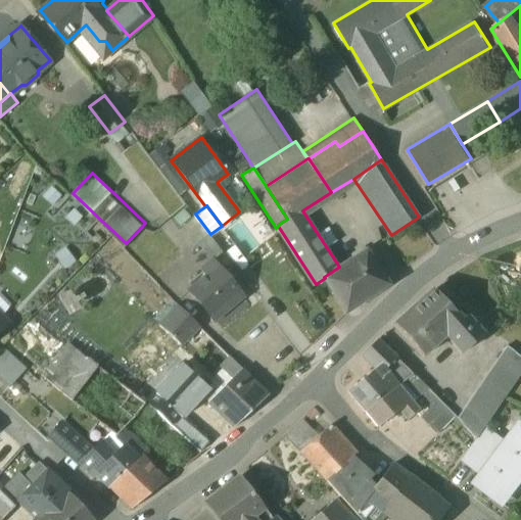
[(223,250),(210,234),(200,242),(212,258),(223,250)]
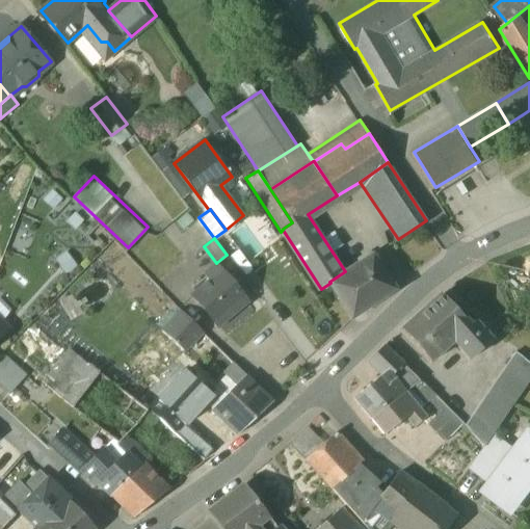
[(330,283),(352,318),(397,288),(395,285),(373,253),(345,271),(329,282),(330,283)]
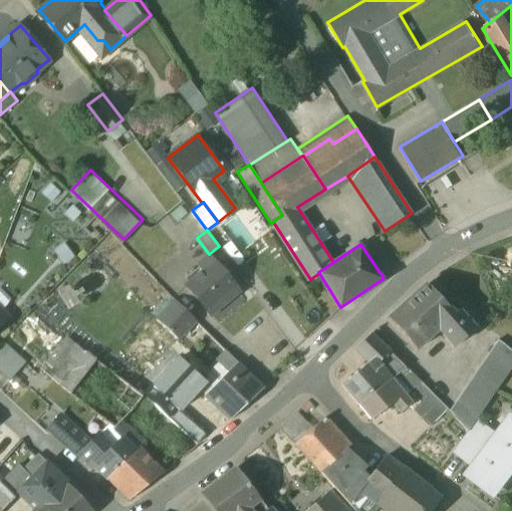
[(187,284),(209,310),(237,286),(209,254),(198,263),(204,269),(187,284)]
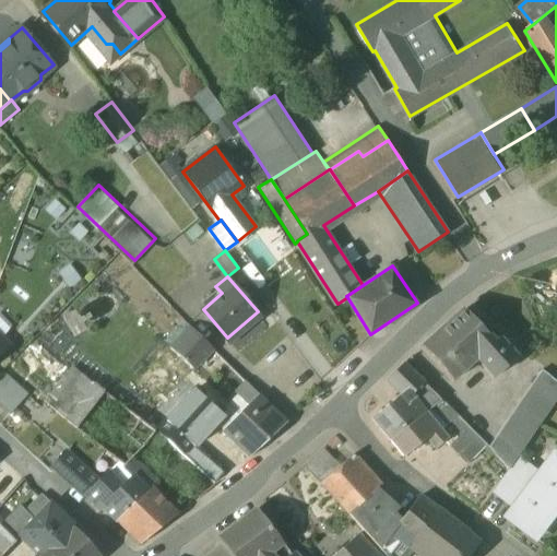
[(424,345),(453,379),(477,358),(494,378),(517,357),(498,336),(494,341),(465,308),(424,345)]
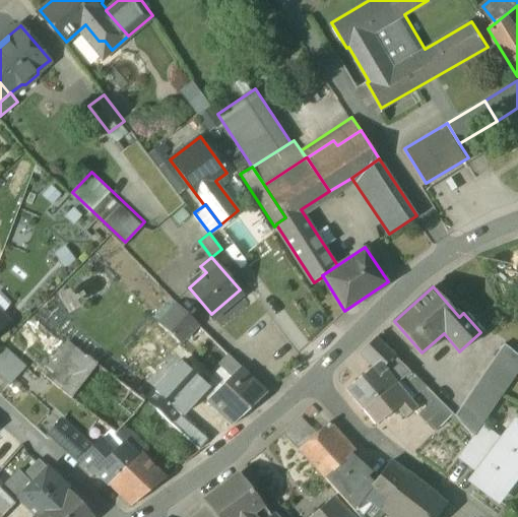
[(240,289),(211,314),(214,318),(243,294),(240,289)]
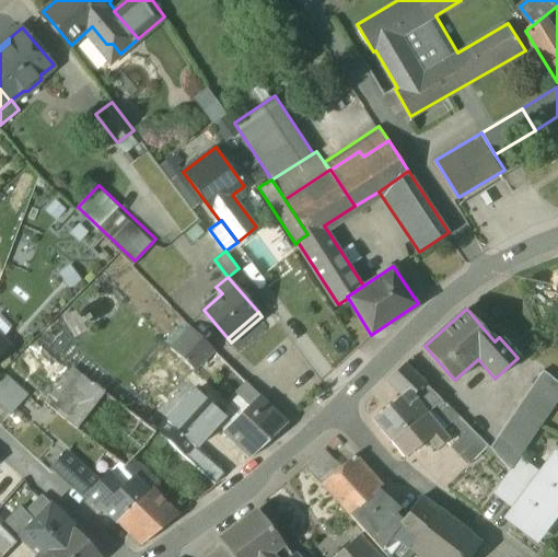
[(171,346),(194,368),(213,348),(192,325),(171,346)]
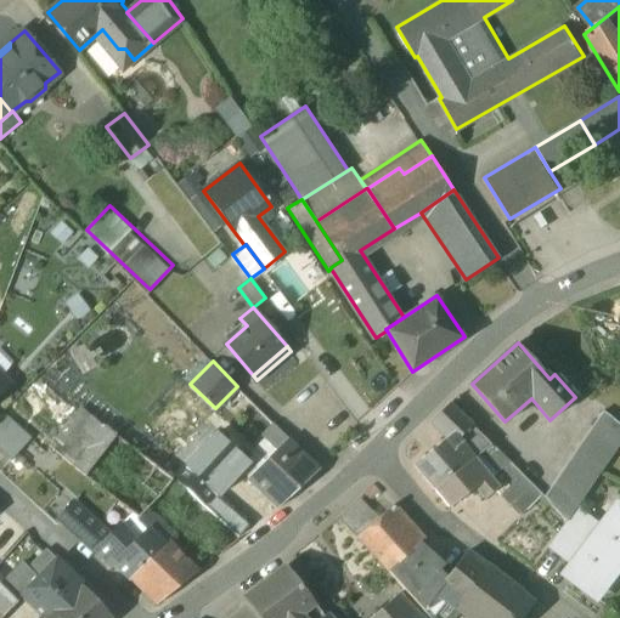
[(416,463),(435,487),(475,455),(465,442),(479,430),(451,401),(432,421),(447,437),(416,463)]
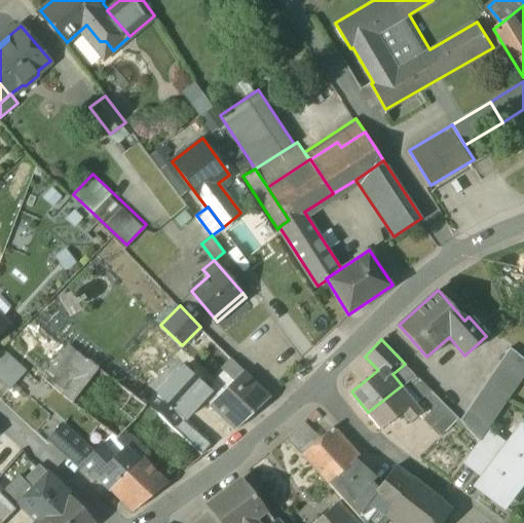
[(6,344),(0,350),(0,371),(10,381),(29,364),(6,344)]
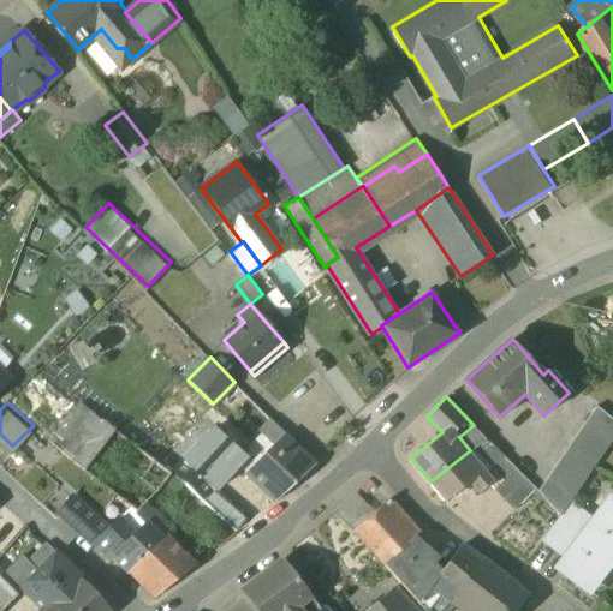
[(51,438),(138,510),(147,501),(171,471),(82,402),(51,438)]
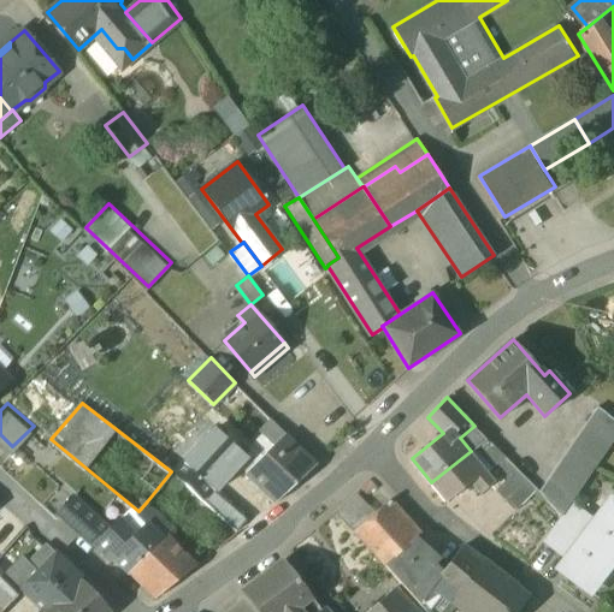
[(564,515),(572,504),(598,465),(613,441),(613,416),(598,405),(539,491),(564,515)]
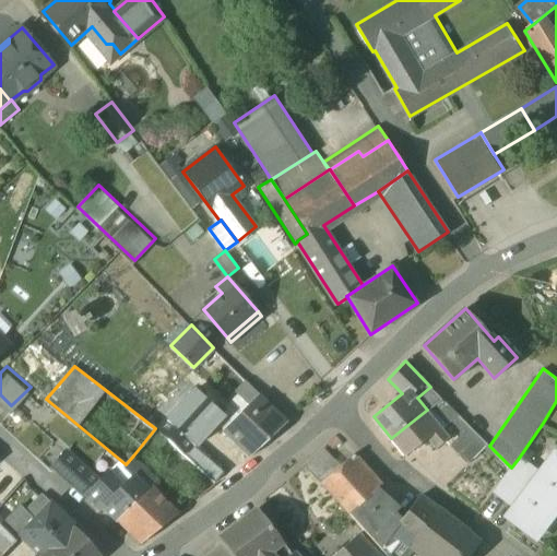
[(258,391),(245,377),(237,387),(239,389),(251,401),(259,394),(258,391)]
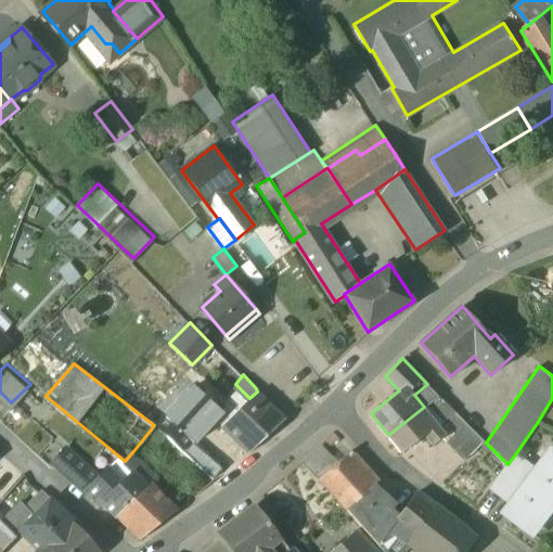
[(182,449),(192,437),(213,414),(221,405),(196,383),(157,426),(158,427),(182,449)]
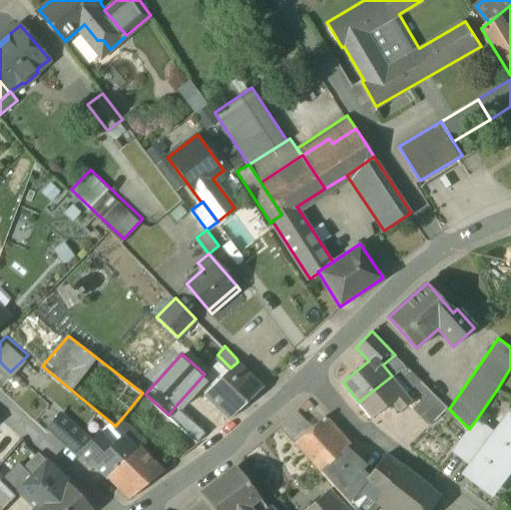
[(392,376),(400,370),(406,365),(395,355),(383,365),(392,376)]
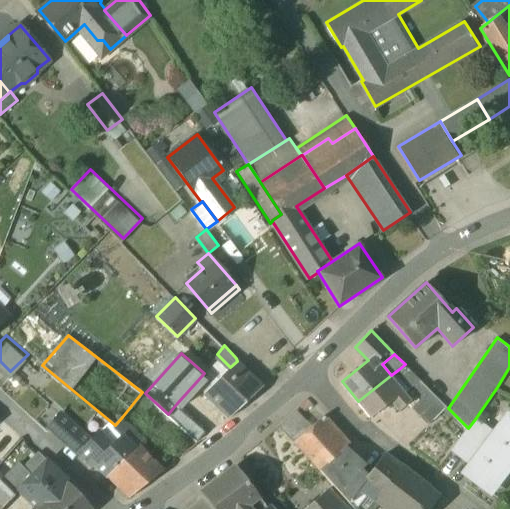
[(196,382),(205,391),(230,367),(219,356),(204,373),(196,382)]
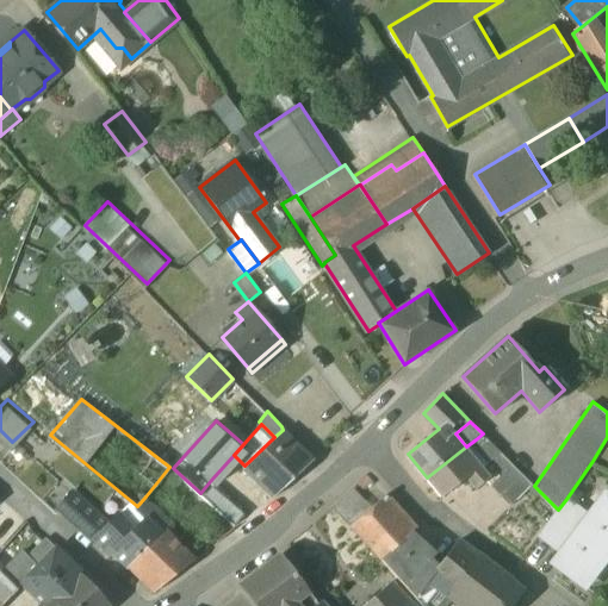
[(244,466),(275,495),(312,458),(283,430),(274,437),(244,466)]
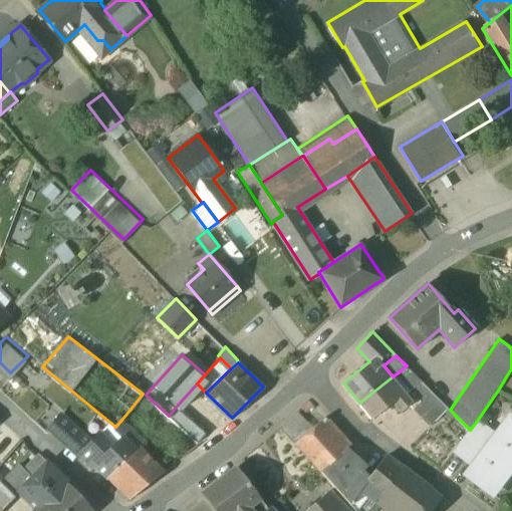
[(401,370),(413,382),(415,380),(418,384),(421,380),(407,365),(401,370)]
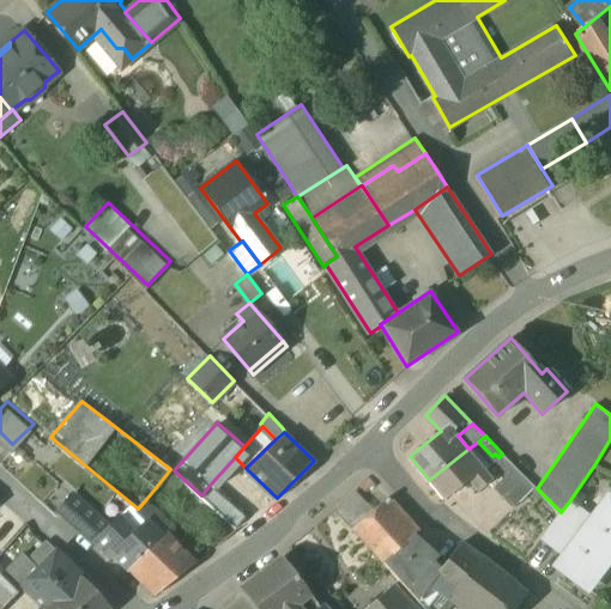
[(491,477),(469,449),(429,480),(445,498),(469,477),(478,488),(491,477)]
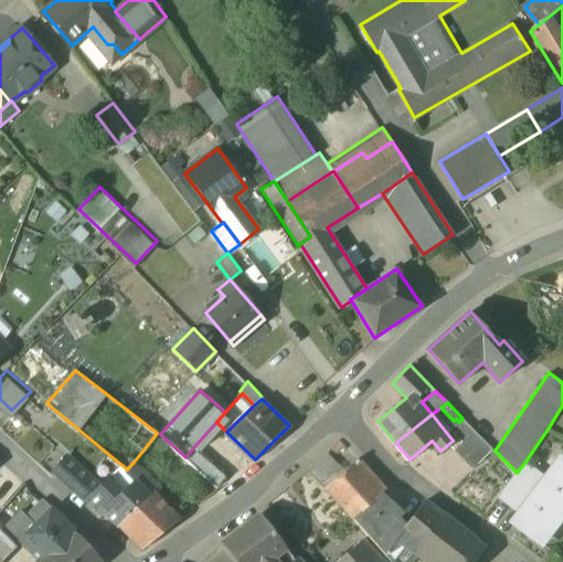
[(475,431),(463,419),(459,422),(456,419),(454,421),(469,436),(475,431)]
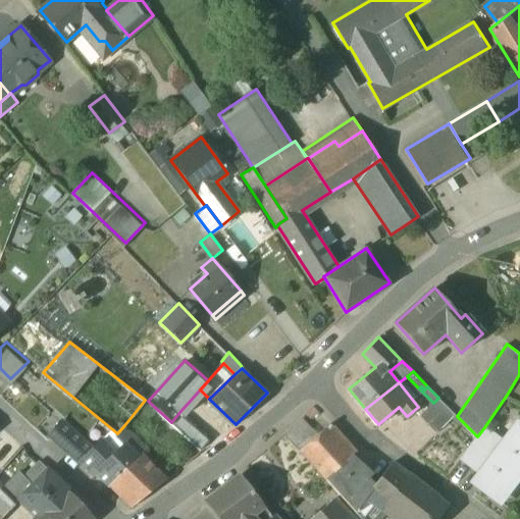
[(421,415),(429,422),(447,406),(438,398),(433,403),(421,415)]
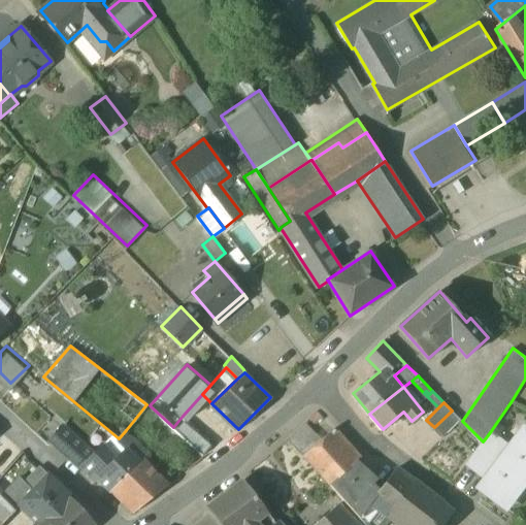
[(461,420),(452,411),(434,427),(444,436),(461,420)]
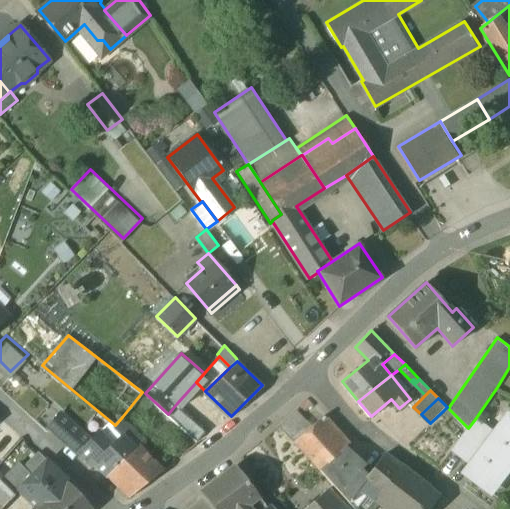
[(186,413),(177,403),(168,414),(177,422),(177,421),(186,413)]
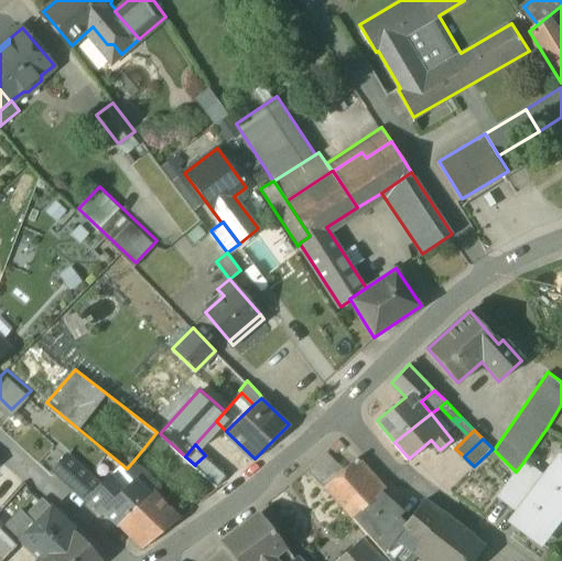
[(312,468),(321,478),(339,461),(330,452),(312,468)]
